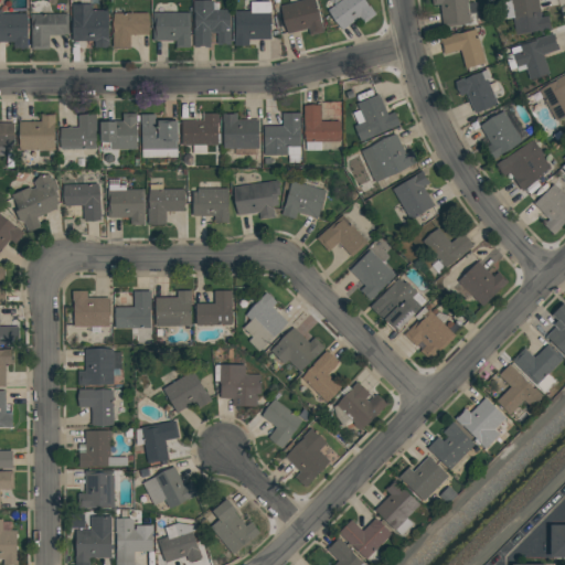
[(192,1),(213,0),(213,10),(230,10),(231,44),(216,44),(216,32),(210,32),(211,46),(193,46),(192,1)]
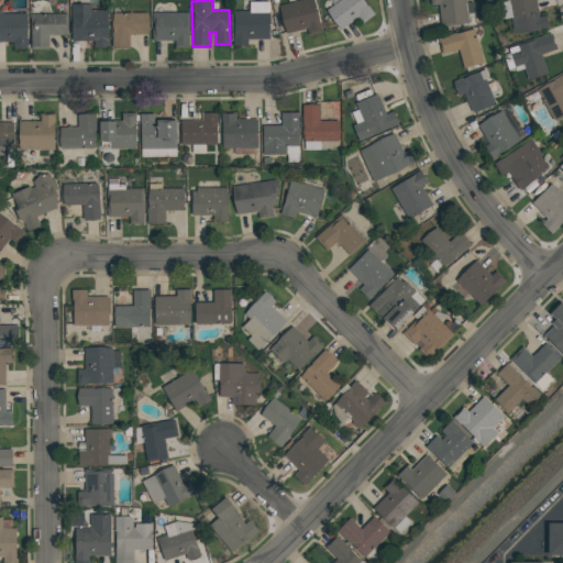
[(279,7),(305,0),(313,0),(322,32),(309,35),(307,29),(286,34),(279,7)]
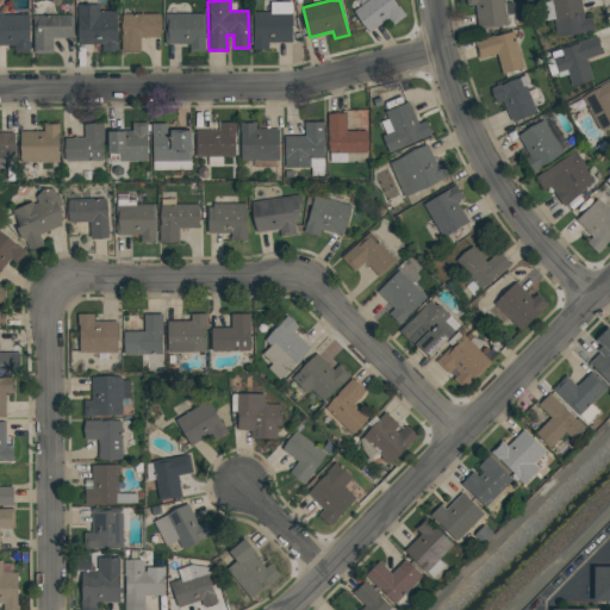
[(353,12),(367,0),(393,0),(406,16),(393,25),(388,18),(369,32),(353,12)]
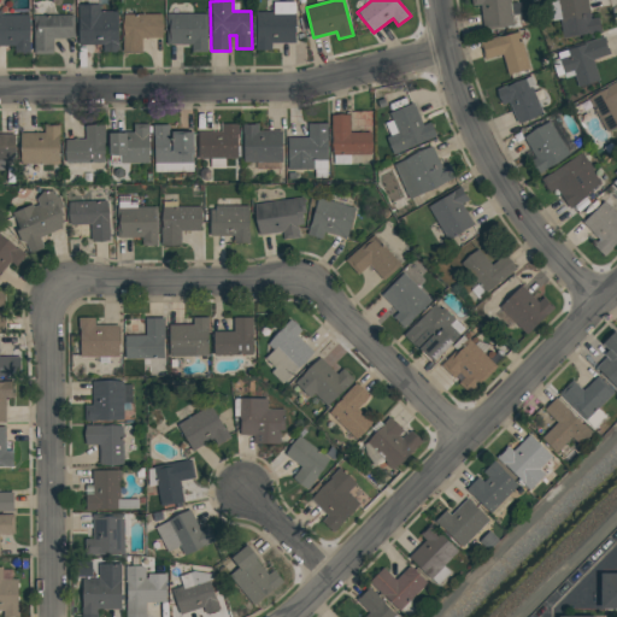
[(471,0),(510,0),(513,24),(483,28),(481,5),(472,6),(471,0)]
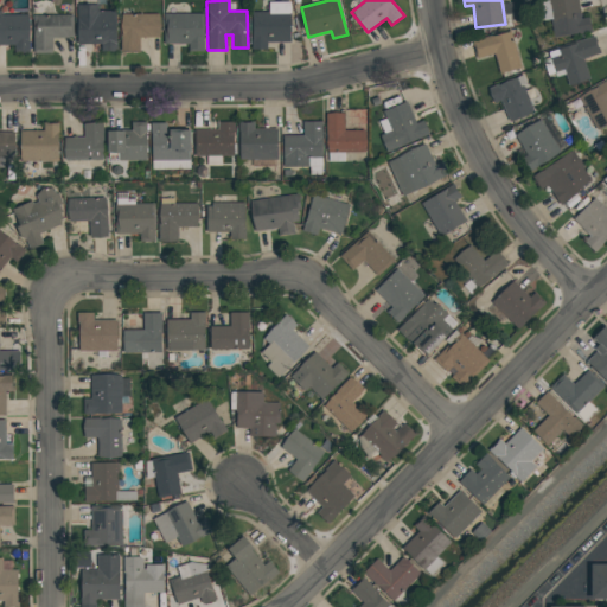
[(541,1),(547,0),(577,0),(581,18),(589,17),(592,31),(555,37),(551,19),(544,20),(541,1)]
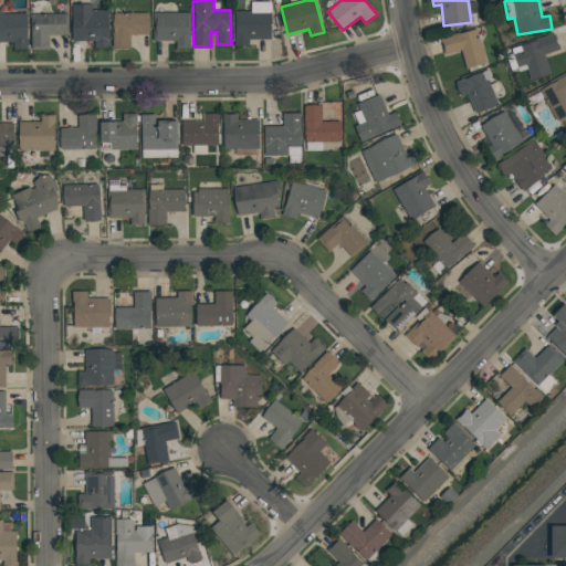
[(250,2),(271,2),(271,39),(249,40),(249,46),(236,46),(236,11),(251,11),(250,2)]
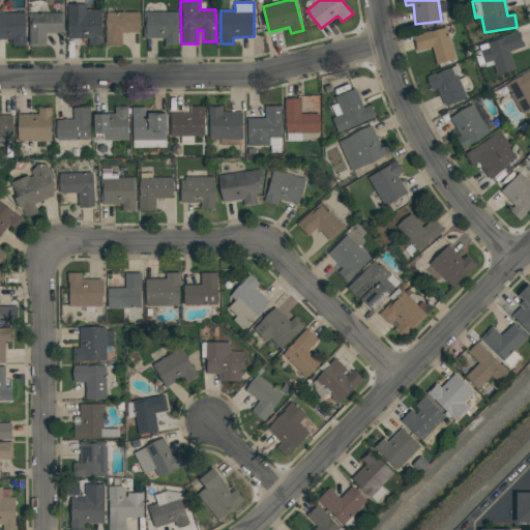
[(67,4),(86,4),(86,9),(101,9),(101,45),(88,45),(88,38),(68,39),(67,4)]
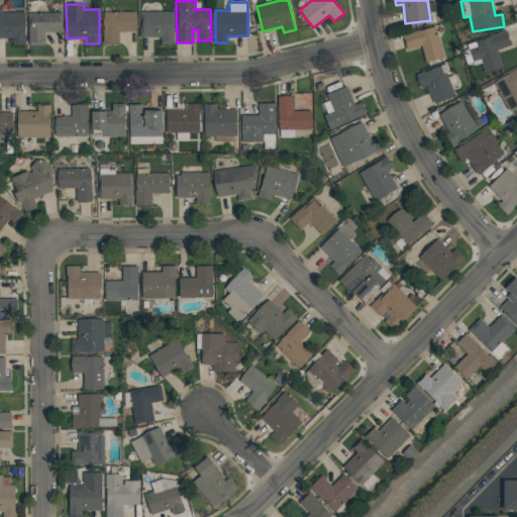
[(103,12),(135,11),(136,31),(118,32),(118,44),(103,44),(103,12)]
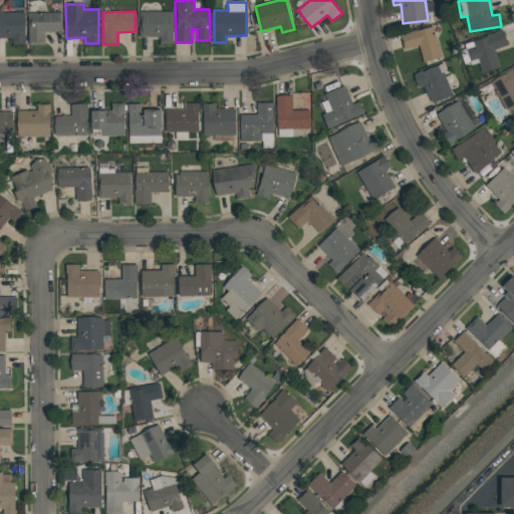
[(139,12),(173,11),(174,45),(161,45),(160,37),(139,37),(139,12)]
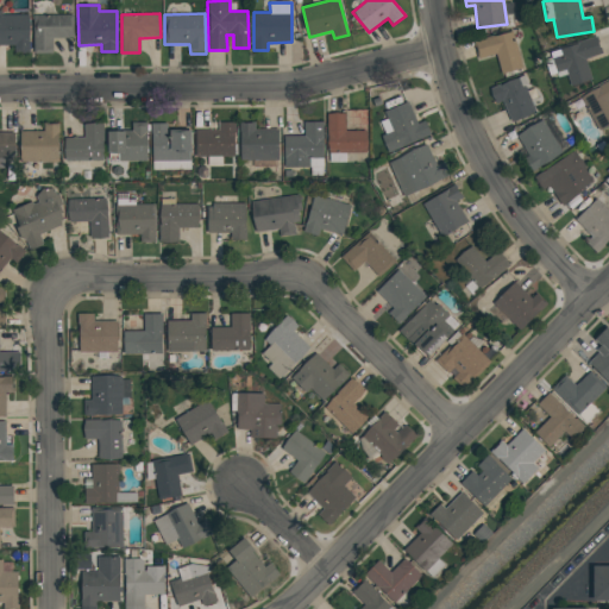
[(0,14),(30,14),(30,55),(13,55),(13,45),(0,45),(0,14)]
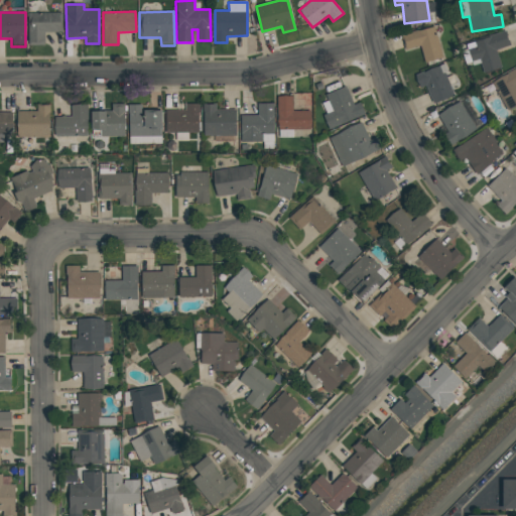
[(28,13),(62,12),(62,32),(44,33),(44,45),(28,45),(28,13)]
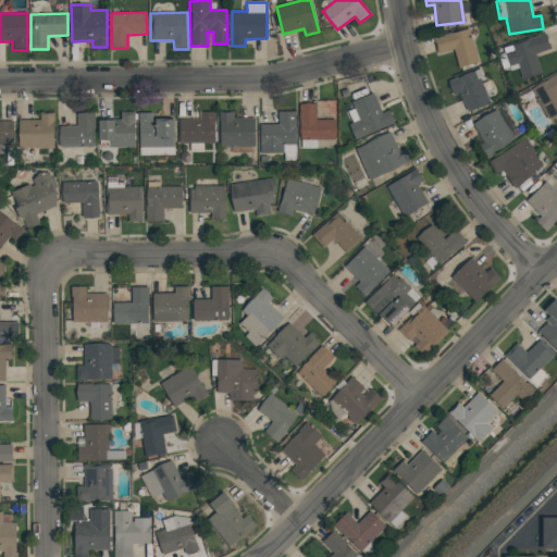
[(433,38),(468,27),(479,62),(458,69),(453,49),(437,53),(433,38)]
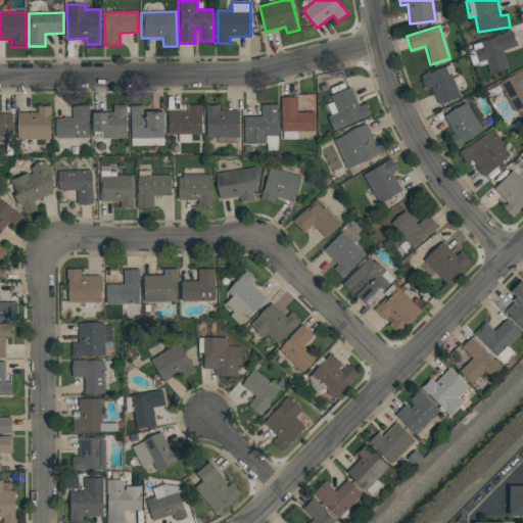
[(479,41),(512,31),(517,45),(503,50),(509,67),(490,74),(486,59),(478,62),(474,50),(481,48),(479,41)]
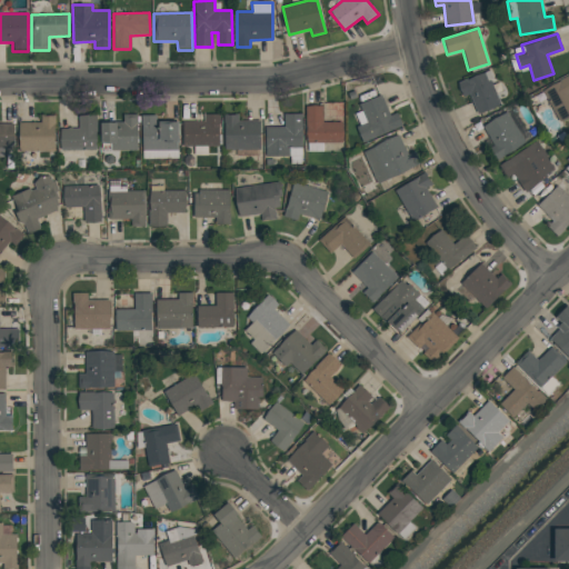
[(458,83),(490,70),(493,79),(491,80),(501,105),(478,113),(470,93),(462,96),(458,83)]
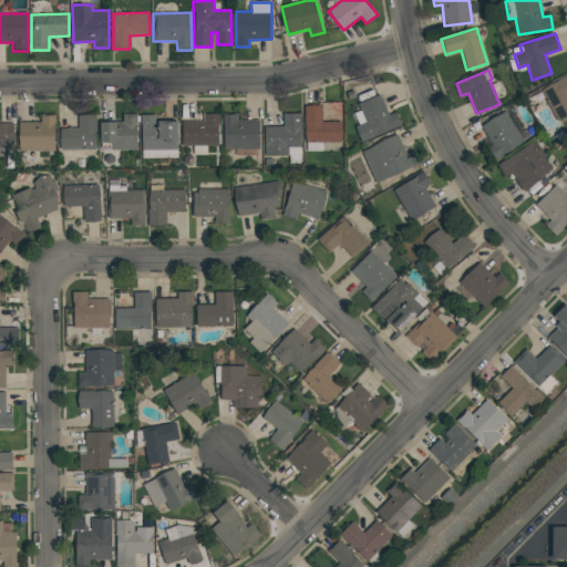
[(540,90),(566,74),(566,115),(558,121),(540,90)]
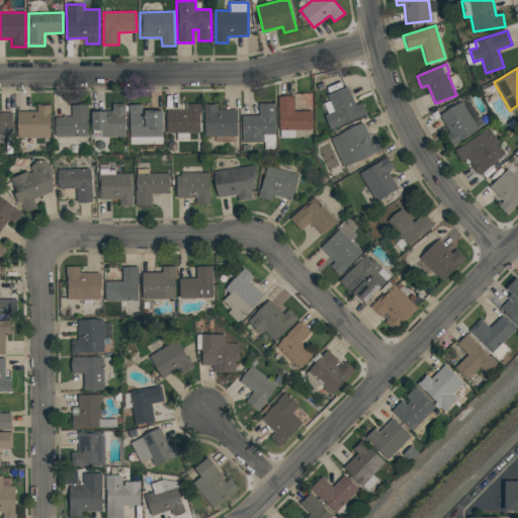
[(327,94),(347,86),(355,105),(361,102),(366,114),(330,130),(324,115),(333,110),(327,94)]
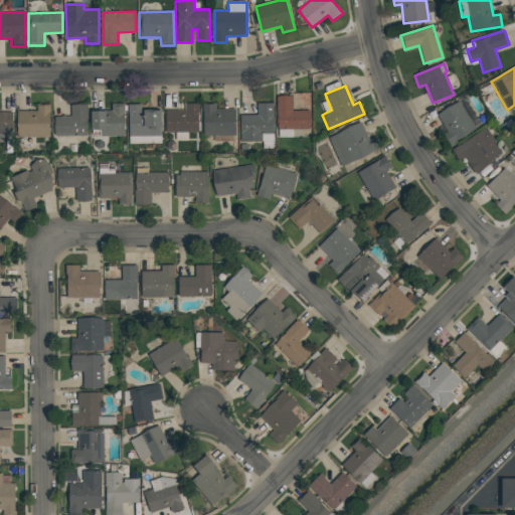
[(277,96),(292,96),(292,111),(310,111),(311,129),(277,130),(277,96)]
